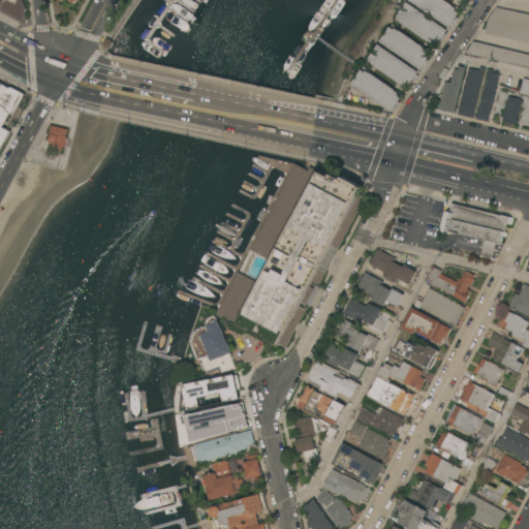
[(0,11),(0,0),(22,0),(24,4),(27,10),(25,12),(28,21),(26,24),(0,11)]
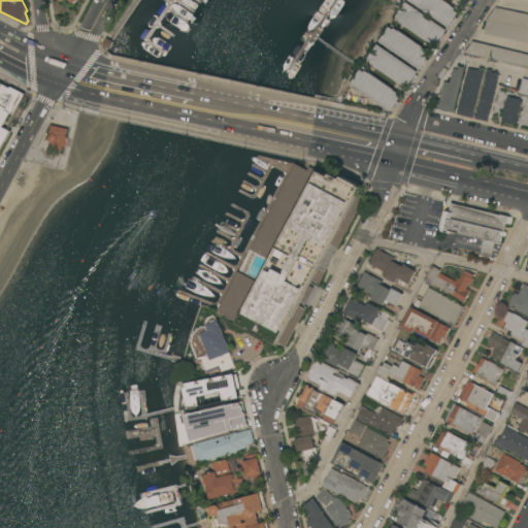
[(408,0),(443,0),(452,5),(452,6),(456,9),(455,10),(458,13),(456,18),(457,19),(452,27),(451,25),(449,28),(408,0)]
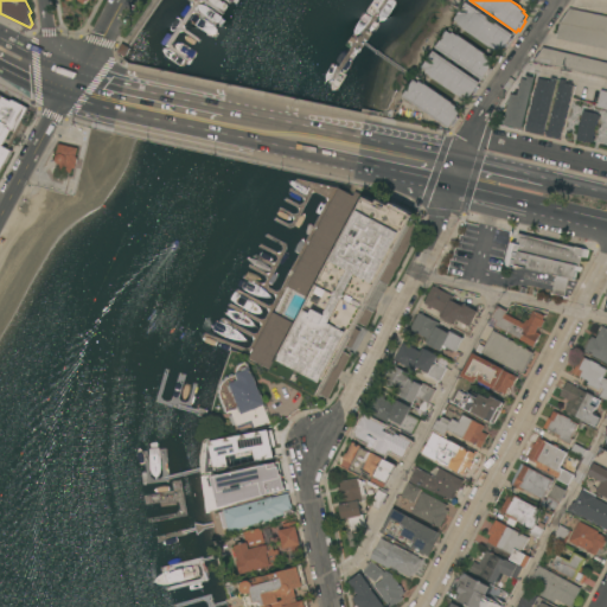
[(513,34),(511,38),(513,39),(508,49),(505,48),(503,52),(497,49),(497,50),(492,46),(491,48),(462,29),(464,27),(459,25),(460,23),(455,20),(467,2),(513,34)]
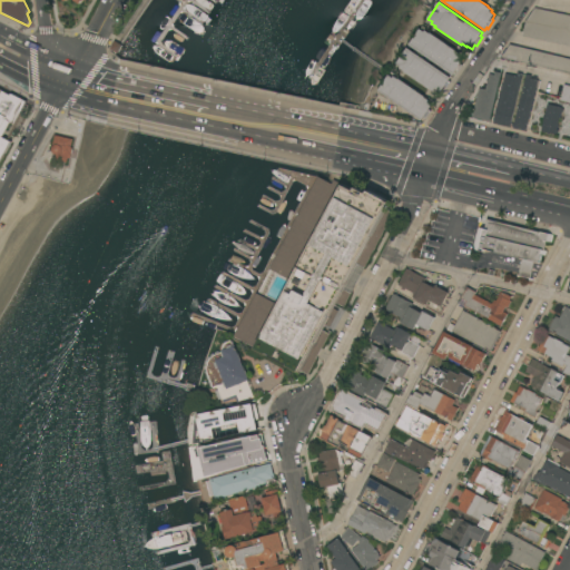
[(569,16),(569,47),(523,37),(527,21),(536,9),(569,16)]
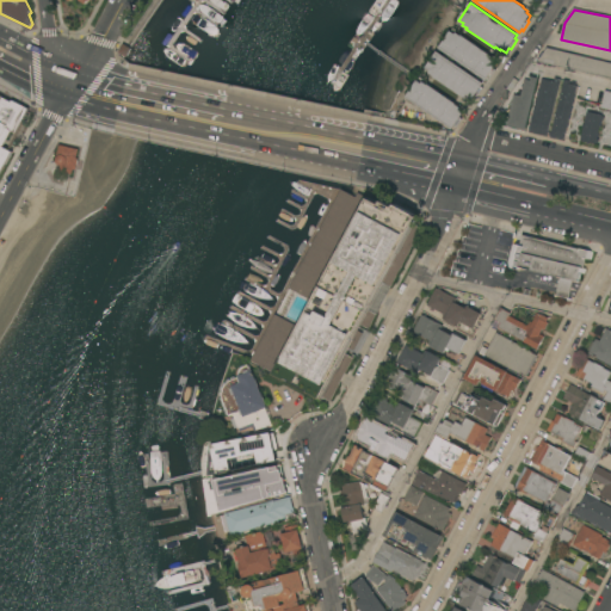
[(439,49),(451,31),(456,35),(457,34),(462,36),(489,55),(489,56),(494,59),(493,61),(497,63),(494,68),(497,71),(491,79),(488,78),(486,81),(439,49)]
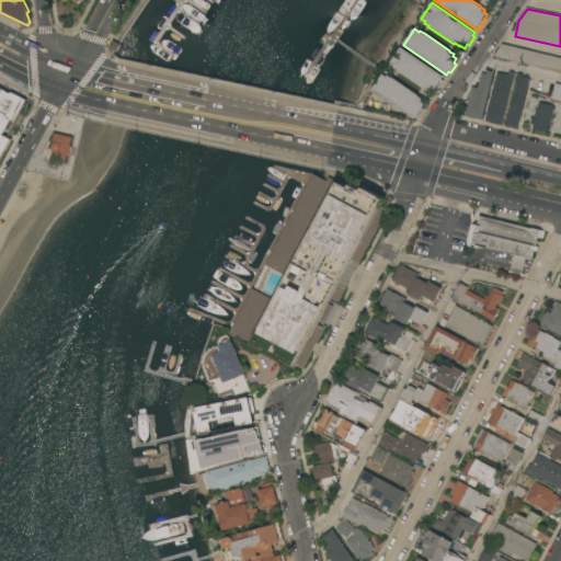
[(114,42),(121,46),(116,53),(110,49),(114,42)]
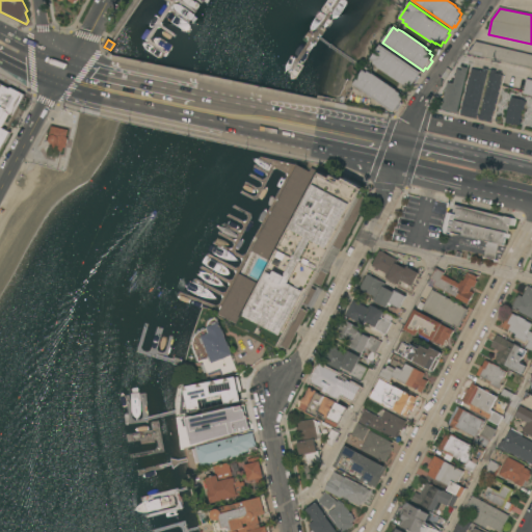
[(531,55),(531,70),(468,54),(470,51),(469,50),(472,46),(473,47),(476,42),(531,55)]
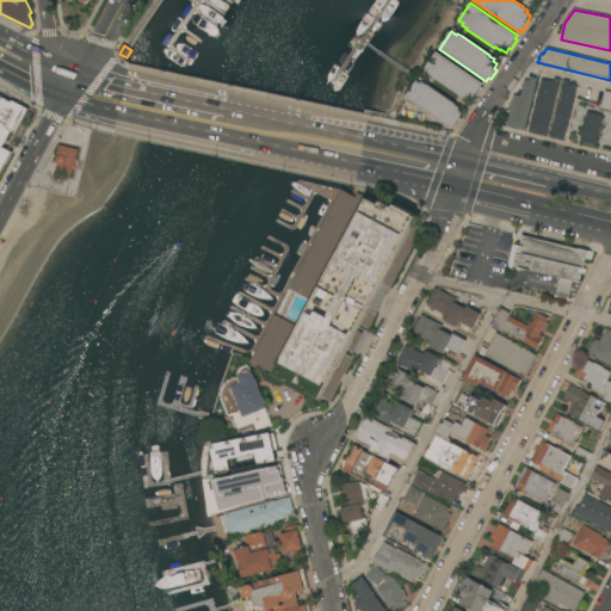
[(483,84),(482,87),(483,88),(477,97),(475,96),(473,100),(468,97),(467,99),(462,96),(461,97),(433,78),(434,76),(429,73),(430,72),(425,68),(437,51),(483,84)]
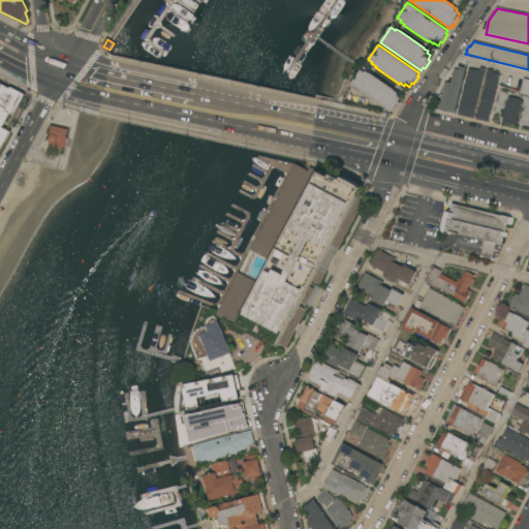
[(455,69),(459,70),(460,67),(466,68),(456,114),(452,113),(452,114),(448,113),(448,112),(445,111),(445,113),(441,112),(441,110),(438,110),(445,83),(450,84),(455,69)]
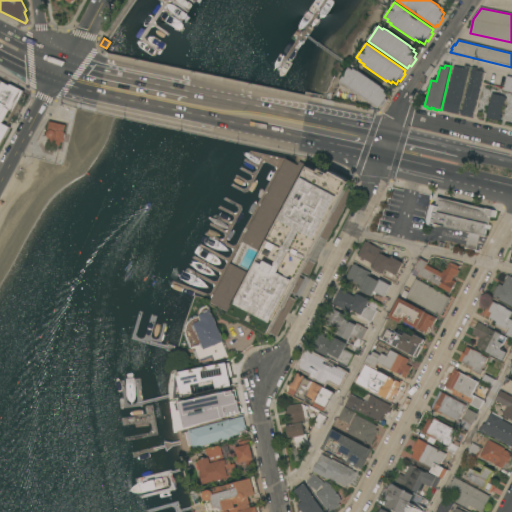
[(458,114),(443,110),(454,66),(464,69),(465,66),(470,67),(458,114)]
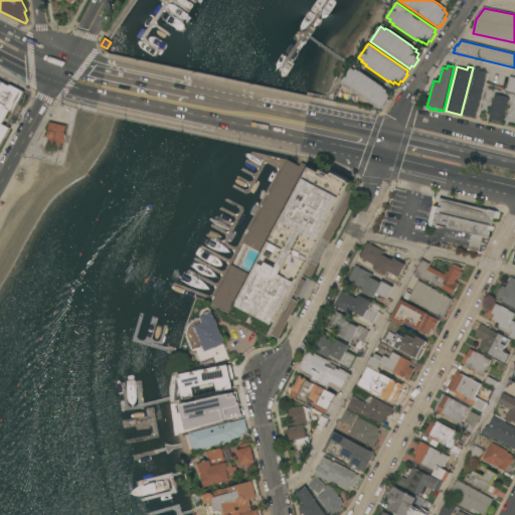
[(342,82),(351,67),(355,70),(356,69),(360,72),(361,71),(384,88),(384,89),(388,92),(387,93),(391,95),(388,100),(390,101),(385,108),(383,107),(381,110),(342,82)]
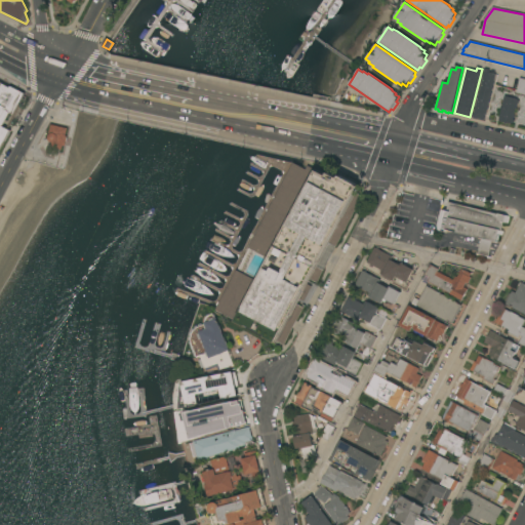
[(485,120),(483,120),(483,121),(480,120),(480,119),(478,119),(472,118),(473,114),(474,115),(479,93),(478,92),(479,90),(480,90),(485,69),(490,70),(489,73),(496,74),(485,120)]
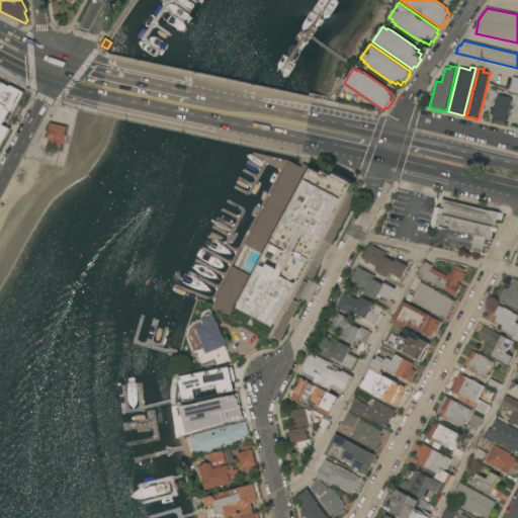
[(517,78),(517,94),(517,95),(514,94),(515,93),(509,92),(513,77),(517,78)]
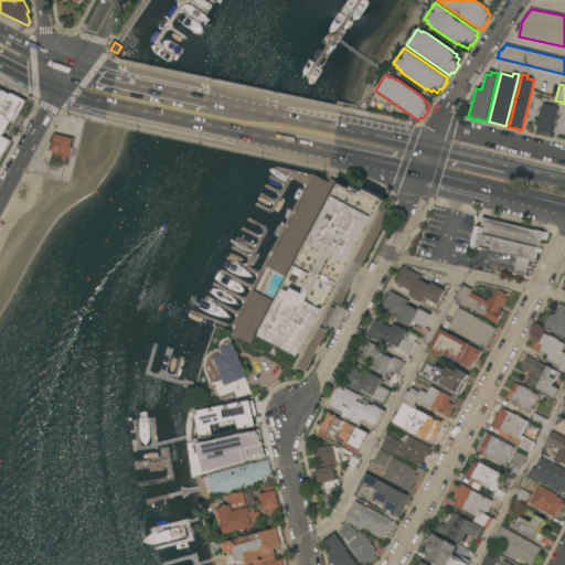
[(0,88),(11,95),(11,93),(27,102),(14,124),(11,123),(3,137),(12,141),(0,162),(0,88)]
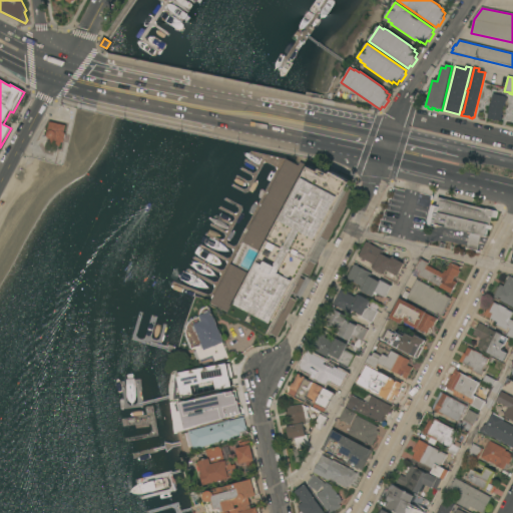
[(490,107),(489,107),(489,105),(490,105),(493,94),(506,97),(506,98),(508,98),(507,102),(505,101),(501,121),(487,118),(490,107)]
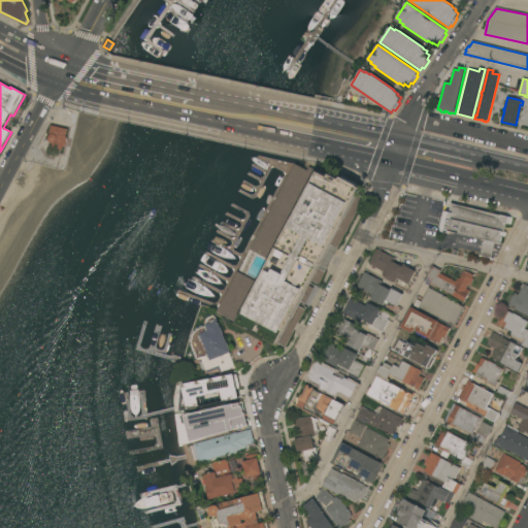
[(52,126),(68,129),(67,137),(68,137),(66,146),(64,146),(63,151),(52,149),(53,143),(51,143),(50,141),(48,139),(48,137),(52,126)]
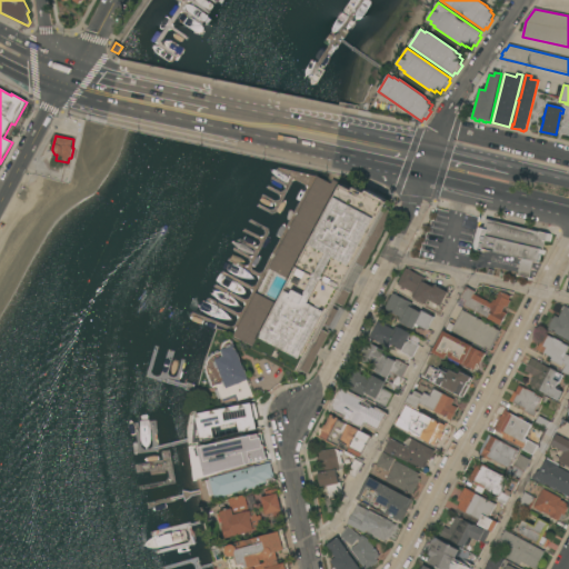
[(318,177),(331,185),(333,180),(355,190),(357,187),(368,193),(369,191),(390,202),(387,209),(392,212),(363,268),(357,265),(343,289),(351,293),(343,308),(337,303),(335,307),(340,309),(329,328),(325,326),(323,328),(331,332),(308,375),(301,370),(300,372),(289,366),(290,365),(269,352),(268,356),(233,336),(256,297),(277,309),(292,282),(270,269),(318,177)]
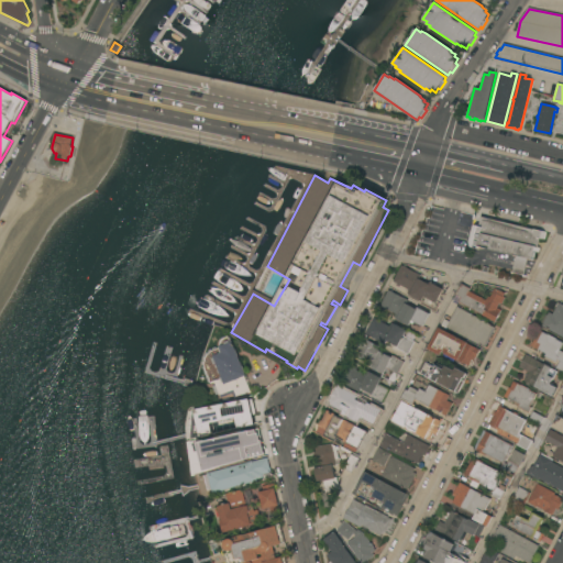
[(533,230),(534,229),(547,232),(544,241),(540,240),(539,247),(542,249),(541,255),(534,253),(533,261),(529,260),(527,268),(525,277),(511,274),(514,265),(516,256),(478,246),(477,250),(472,247),(477,225),(479,227),(482,217),(533,230)]
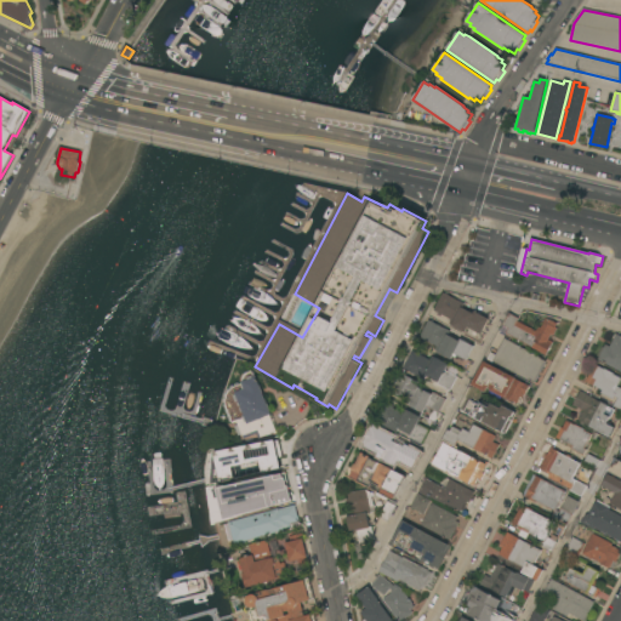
[(490,319),(482,335),(468,328),(466,332),(449,324),(451,320),(442,315),(440,317),(438,315),(439,313),(434,311),(444,292),(465,305),(463,308),(473,313),(474,312),(490,319)]
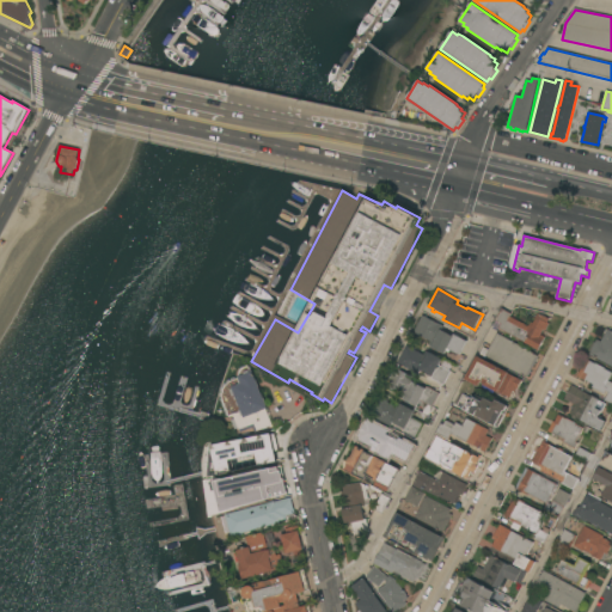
[(503,308),(512,313),(510,317),(528,326),(532,322),(533,323),(539,313),(550,319),(548,323),(550,324),(546,331),(544,330),(542,335),(546,337),(539,350),(500,329),(499,331),(493,328),(503,308)]
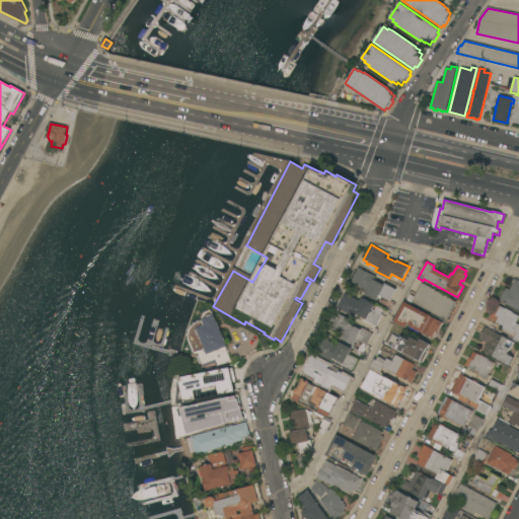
[(396,290),(390,301),(382,297),(381,299),(379,298),(377,301),(364,293),(366,290),(351,282),(359,267),(376,277),(375,280),(384,286),(385,284),(396,290)]
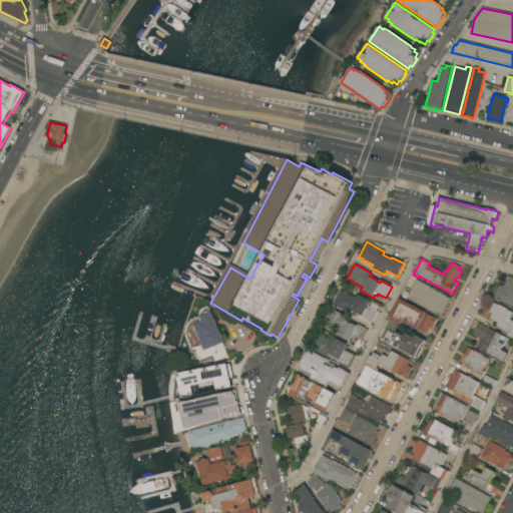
[(512,308),(494,298),(495,296),(493,295),(498,287),(499,288),(501,285),(504,287),(507,281),(506,280),(508,277),(509,277),(509,276),(512,278),(512,308)]
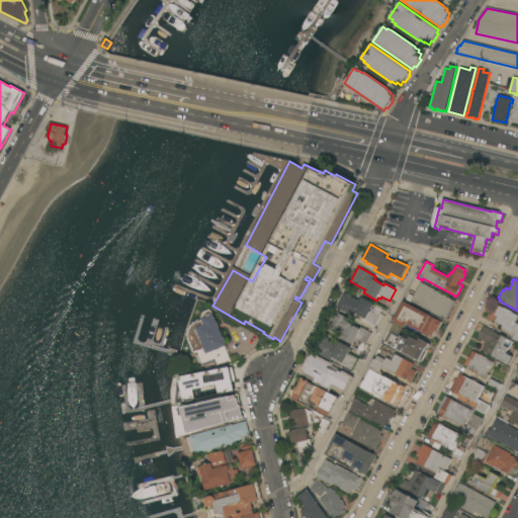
[(450,297),(450,298),(456,301),(446,320),(412,301),(411,303),(406,300),(409,294),(414,296),(421,282),(450,297)]
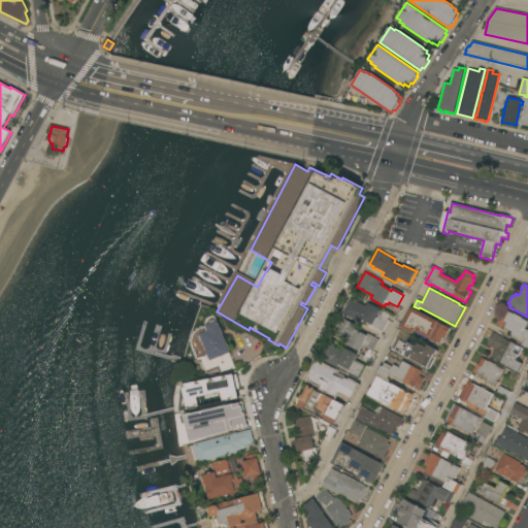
[(351,298),(355,300),(356,298),(359,300),(358,302),(366,306),(367,303),(369,304),(370,303),(382,309),(378,315),(390,321),(383,333),(371,327),(372,325),(363,320),(361,323),(348,316),(347,317),(344,316),(344,315),(343,314),(351,298)]
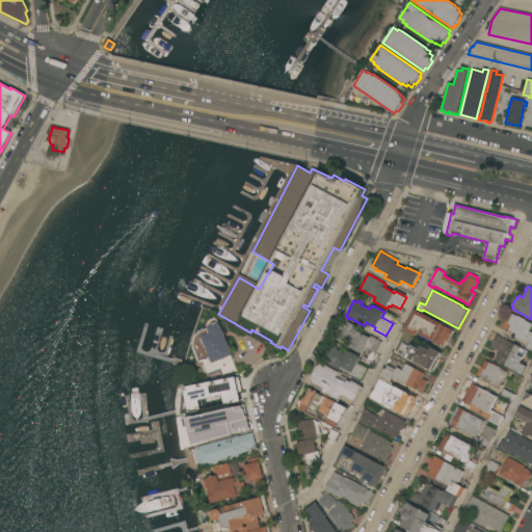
[(396,351),(400,342),(405,331),(404,331),(405,330),(404,329),(415,310),(442,324),(454,331),(450,339),(449,339),(448,342),(447,341),(444,346),(418,334),(417,336),(416,336),(416,337),(415,337),(410,344),(413,345),(414,344),(421,347),(422,346),(429,350),(431,347),(444,354),(433,372),(396,351)]
